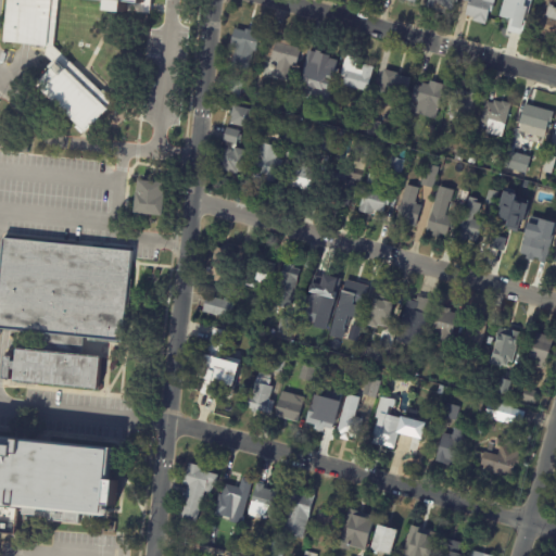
[(143,0),(143,3),(126,1),(125,12),(109,10),(109,1),(98,0),(66,0),(61,47),(122,105),(93,135),(91,133),(89,135),(84,128),(85,127),(40,84),(61,63),(43,46),(11,42),(15,0),(143,0)]
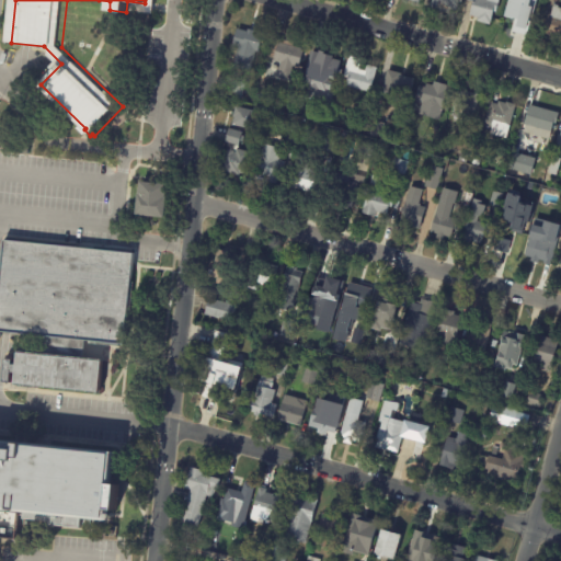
[(443,14),(428,11),(431,6),(432,0),(462,0),(461,6),(458,4),(457,12),(450,11),(449,15),(443,14)]
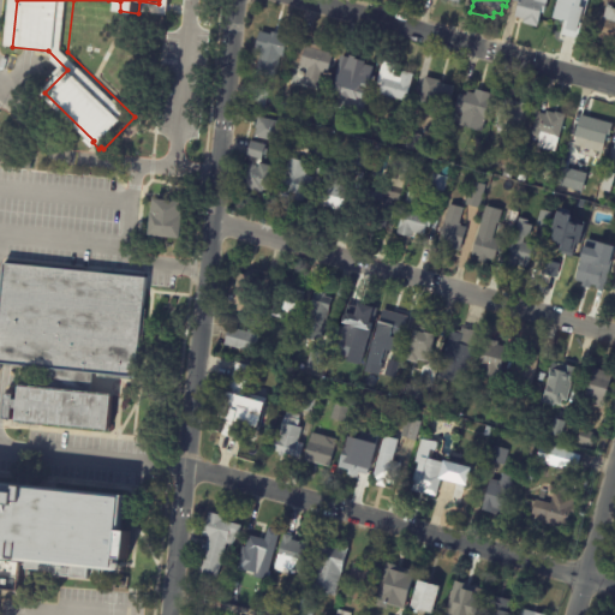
[(548,0),(544,16),(541,16),(537,29),(523,25),(524,22),(514,19),(518,4),(512,3),(512,0),(548,0)]
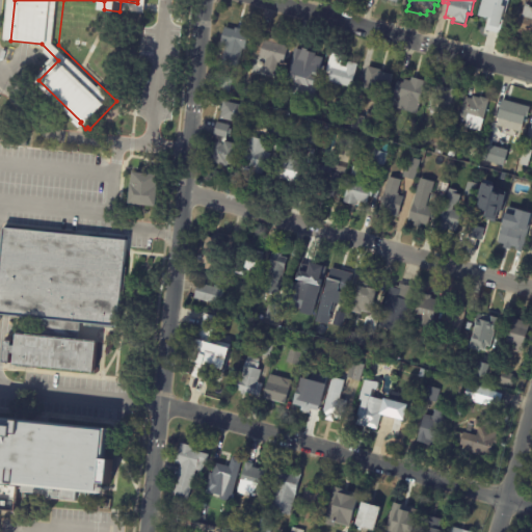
[(495,29),(482,26),(484,19),(478,18),(482,4),(507,12),(502,32),(495,29)]
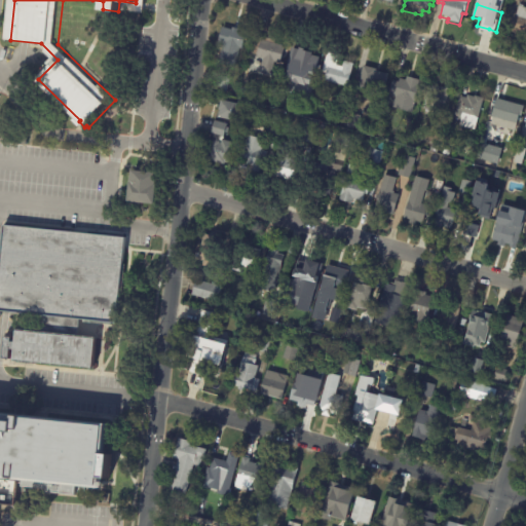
[(519,8),(525,9),(525,42),(514,39),(515,35),(509,33),(515,15),(516,16),(519,7),(519,8)]
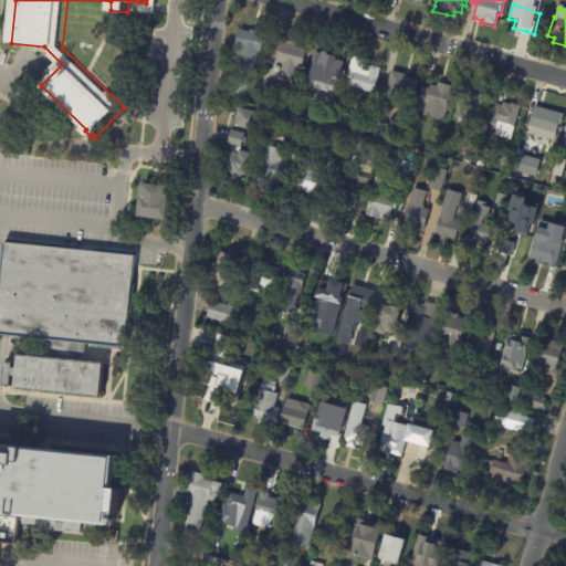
[(252,30),(268,34),(265,44),(263,43),(260,53),(258,53),(252,73),(241,70),(242,66),(236,64),(237,58),(236,58),(237,53),(238,53),(240,48),(234,46),(239,29),(249,32),(250,30),(252,30)]
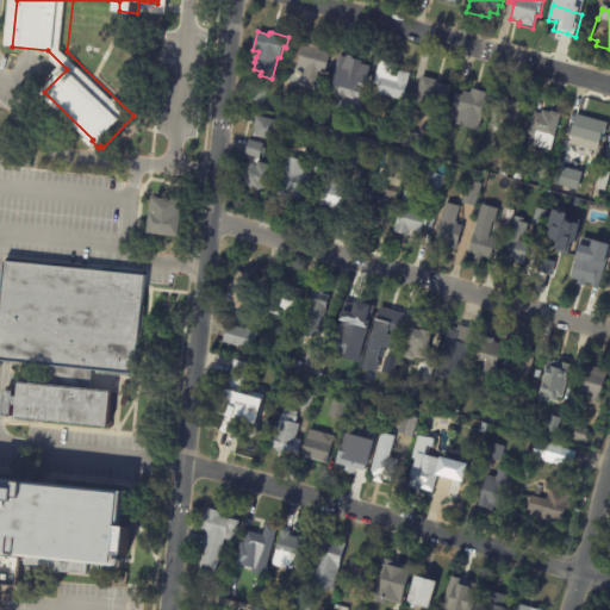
[(298,41),(318,47),(318,50),(330,54),(324,74),(318,73),(313,89),(305,87),(307,80),(302,78),(304,69),(296,67),(297,64),(290,62),(296,41),(298,41)]
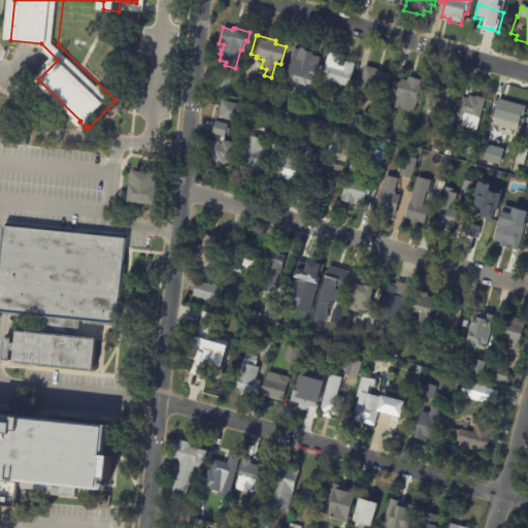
[(300,50),(312,53),(312,56),(320,58),(311,89),(301,86),(301,84),(293,81),(292,84),(283,81),(291,52),(297,54),(298,50),(300,50)]
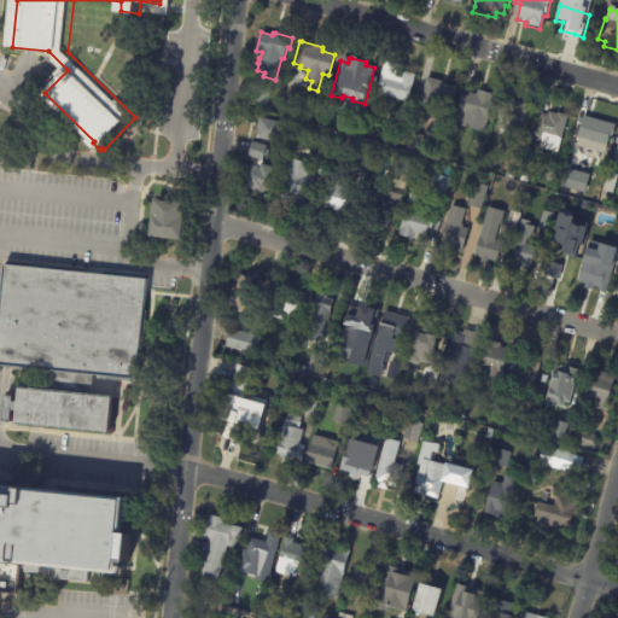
[(386,63),(398,65),(395,77),(402,79),(403,71),(415,75),(408,103),(392,98),(392,100),(386,99),(386,97),(379,94),(382,86),(378,85),(384,62),(386,63)]
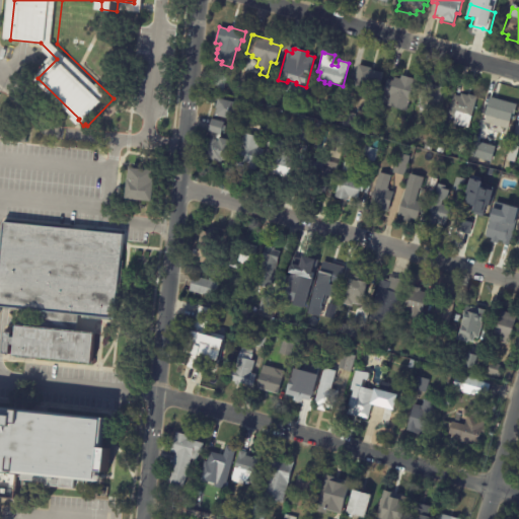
[(360,65),(372,69),(371,70),(383,74),(379,89),(363,85),(362,91),(352,88),(358,65),(360,65)]
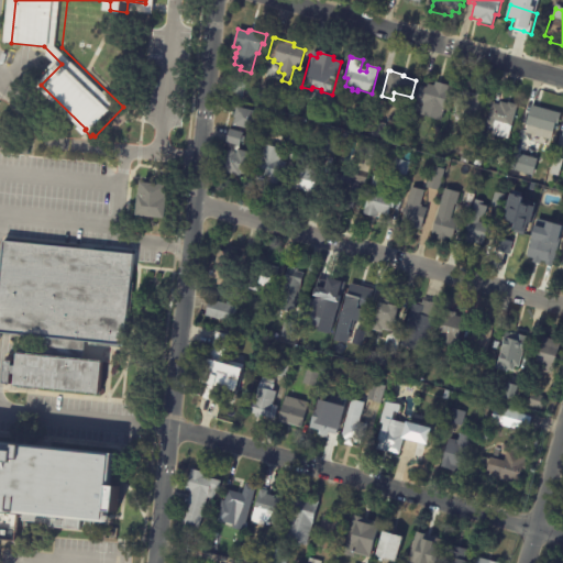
[(231,79),(246,85),(242,100),(227,96),(231,79)]
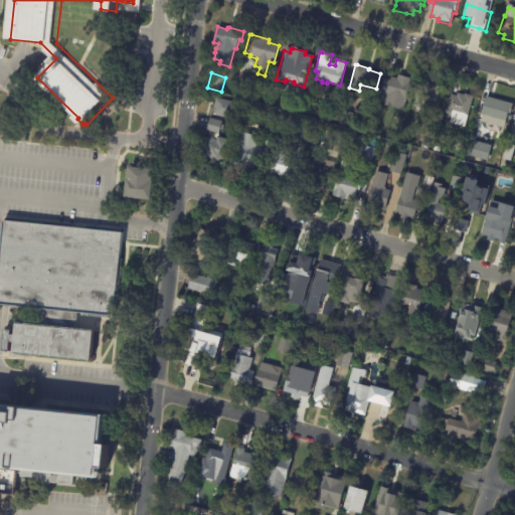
[(400,75),(412,79),(403,111),(383,105),(386,96),(380,94),(384,78),(390,80),(390,77),(397,78),(398,75),(400,75)]
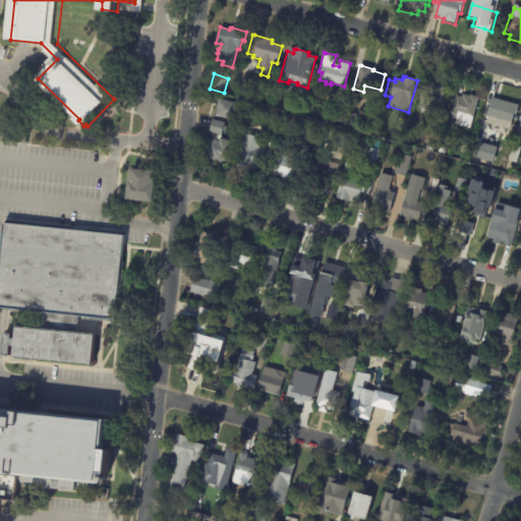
[(435,85),(448,90),(443,110),(428,106),(428,110),(419,108),(425,83),(435,85)]
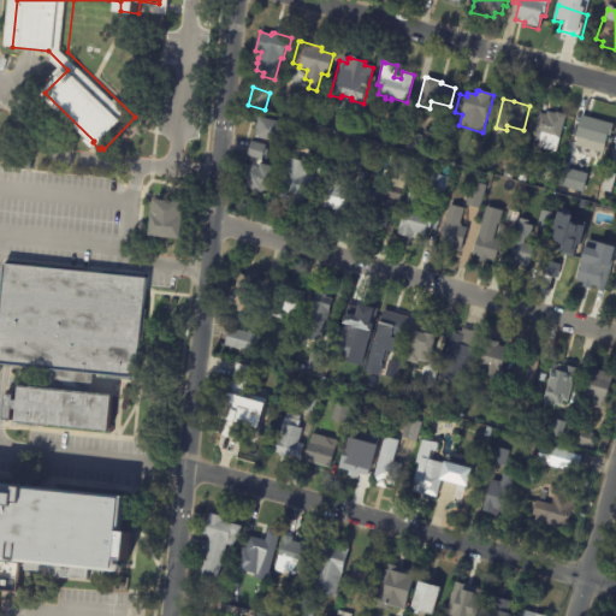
[(555,114),(556,114),(556,113),(567,116),(556,152),(538,147),(539,140),(531,138),(538,113),(546,116),(548,112),(555,114)]
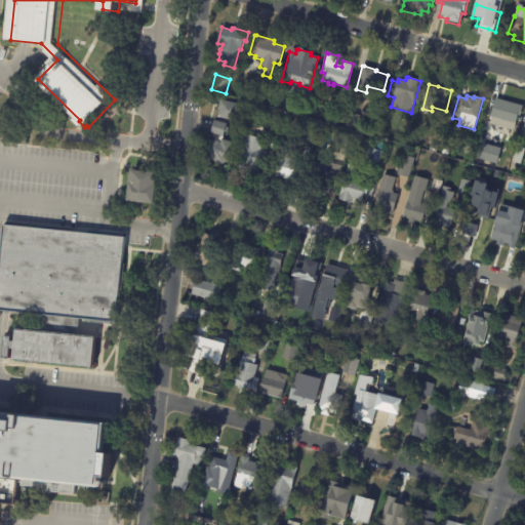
[(497,99),(523,106),(520,117),(518,116),(516,123),(505,121),(502,128),(489,124),(491,118),(490,117),(495,98),(497,99)]
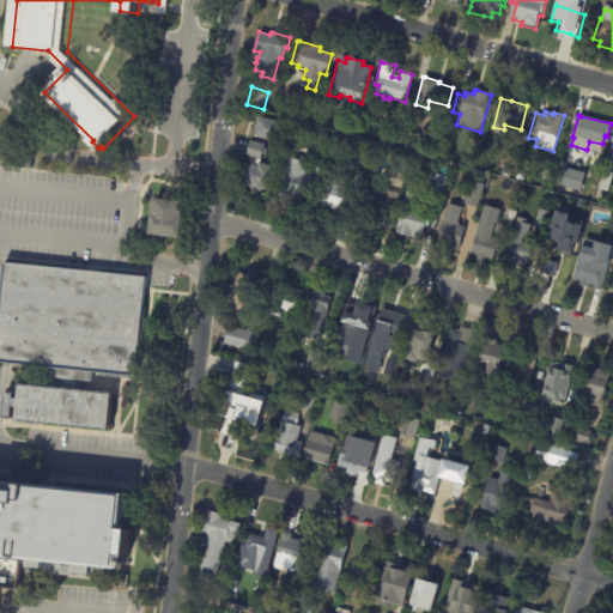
[(263,119),(284,122),(279,143),(253,137),(255,128),(254,128),(256,116),(263,119)]
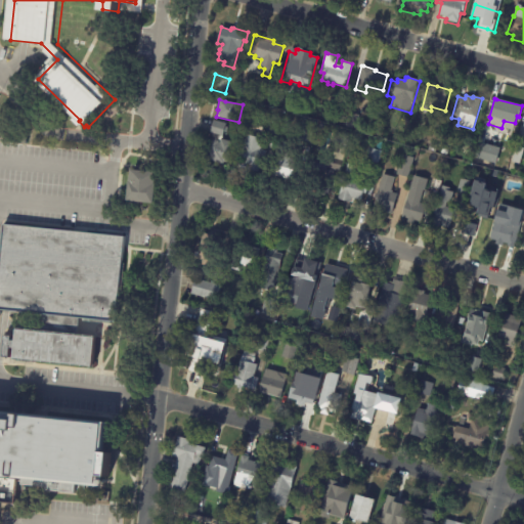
[(346,112),(358,116),(355,129),(342,125),(346,112)]
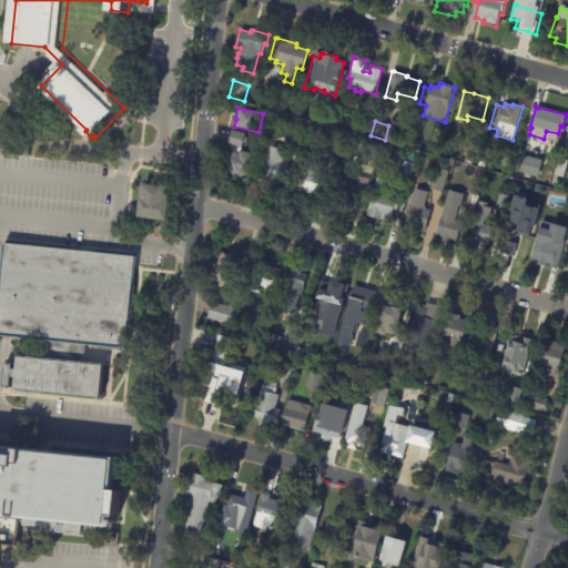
[(310,124),(316,127),(313,137),(306,134),(310,124)]
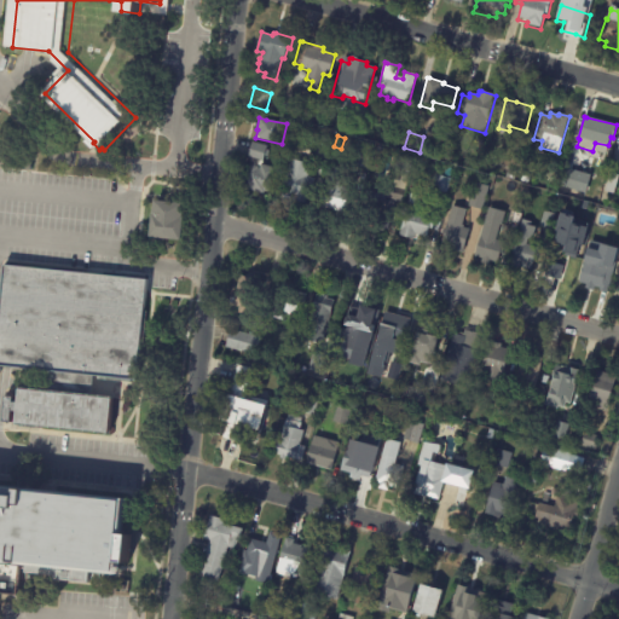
[(325,157),(325,158),(314,155),(319,139),(330,143),(325,157)]
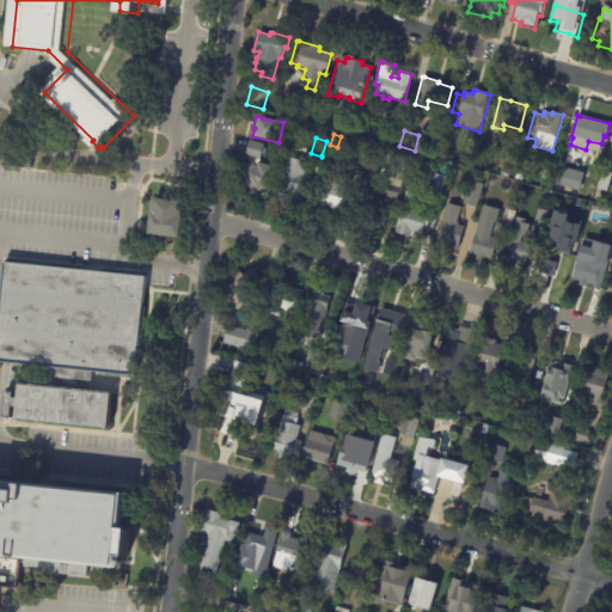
[(255,158),(244,155),(249,140),(264,145),(263,148),(265,148),(264,154),(261,154),(259,159),(255,158)]
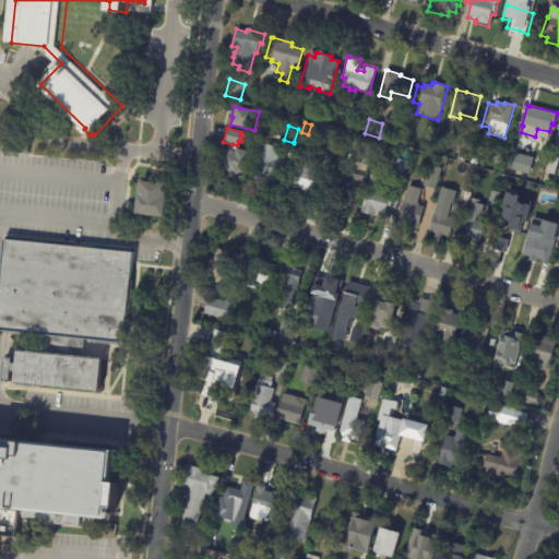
[(358,141),(372,145),(368,159),(355,155),(358,141)]
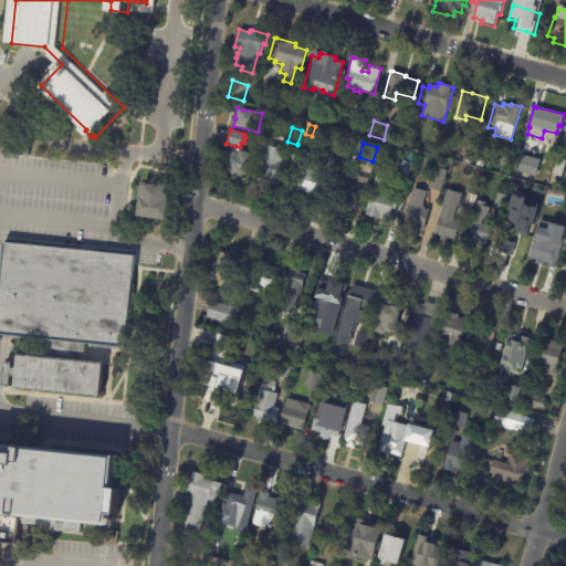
[(287,164),(284,177),(282,176),(279,187),(255,179),(266,146),(284,152),(281,161),(287,164)]
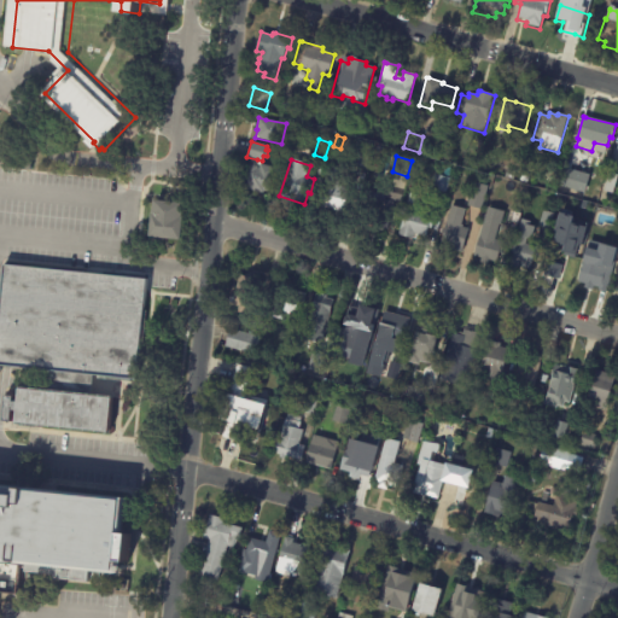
[(256,167),(258,167),(257,169),(274,173),(269,193),(264,192),(263,194),(242,188),(249,164),(256,167)]
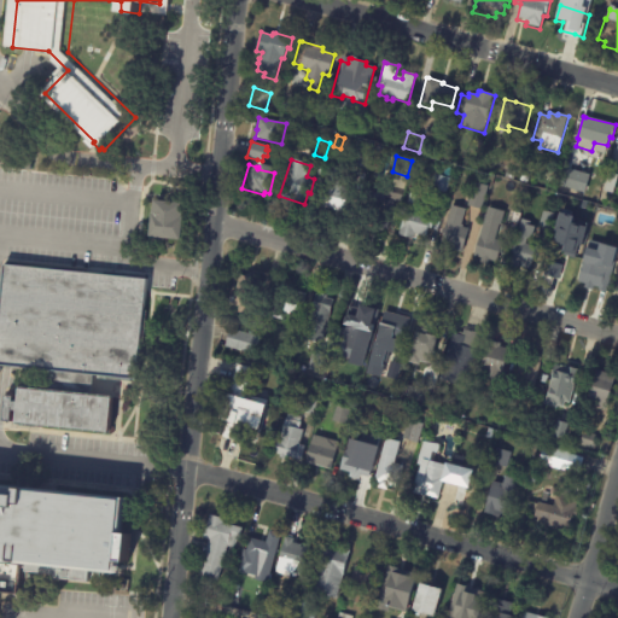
[(507,169),(516,172),(513,180),(505,178),(507,169)]
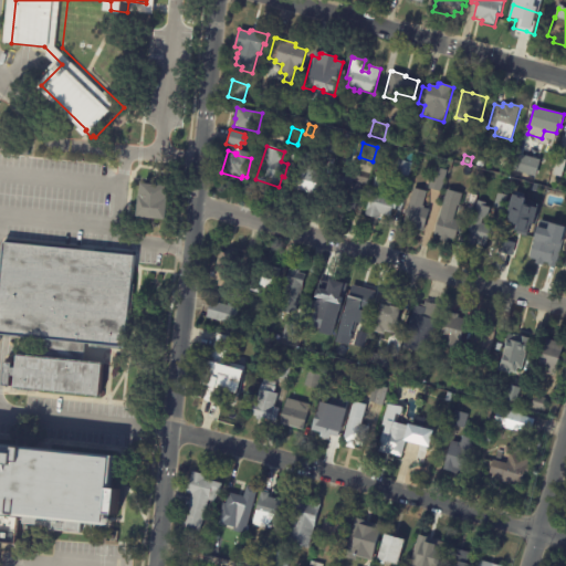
[(520,156),(538,161),(535,175),(513,169),(516,155),(520,156)]
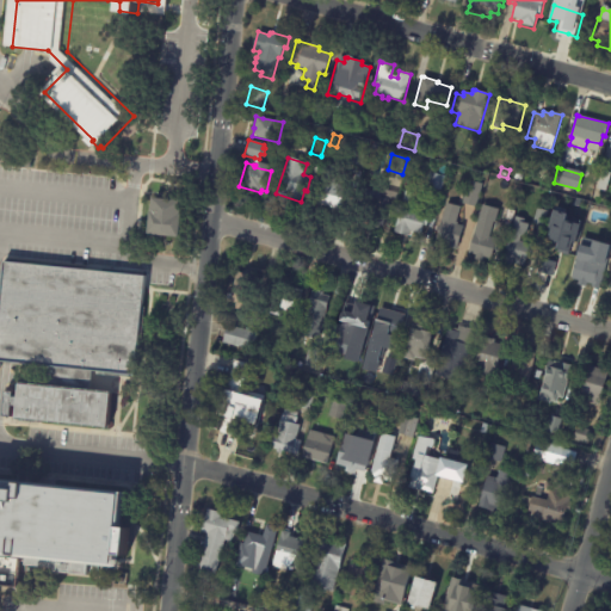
[(603,171),(610,173),(606,192),(597,189),(603,171)]
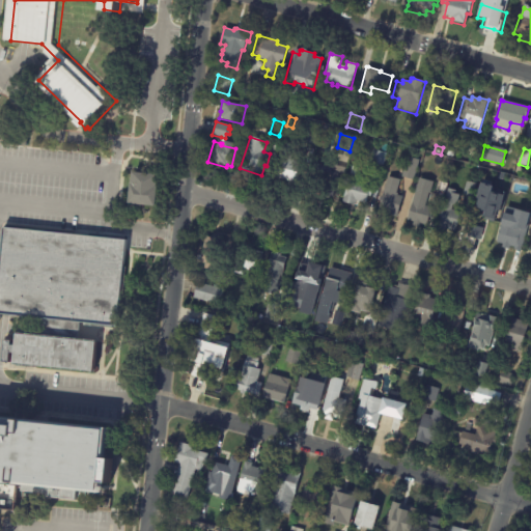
[(305,163),(301,184),(276,177),(282,149),(292,151),(291,161),(305,163)]
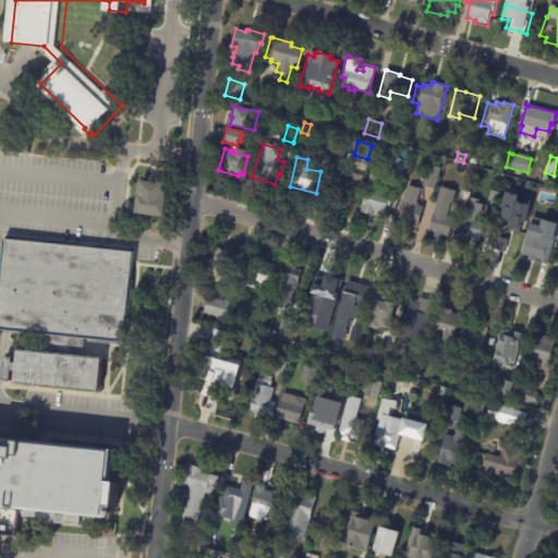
[(393,158),(407,161),(402,174),(388,171),(392,157),(393,158)]
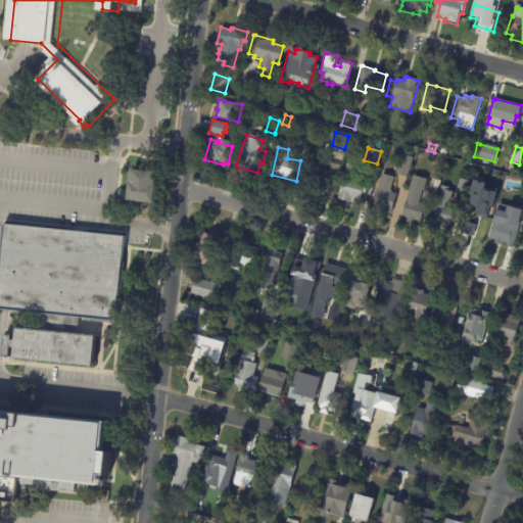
[(408,156),(413,157),(407,178),(395,175),(401,154),(408,156)]
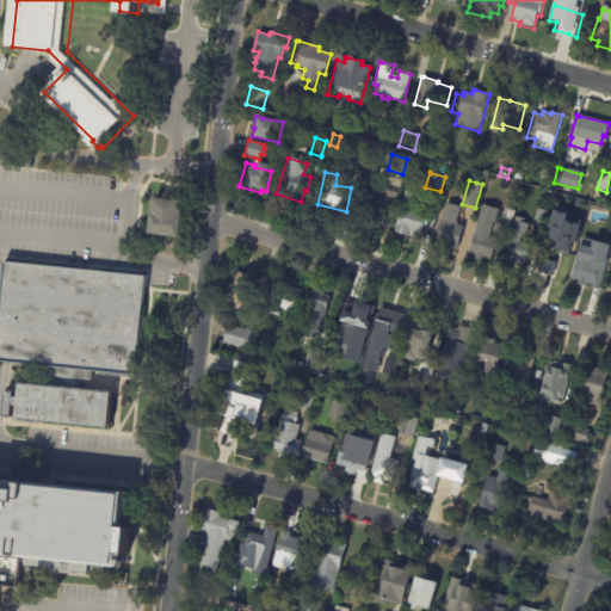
[(390,201),(381,232),(353,223),(362,192),(370,195),(371,191),(381,193),(380,197),(390,201)]
